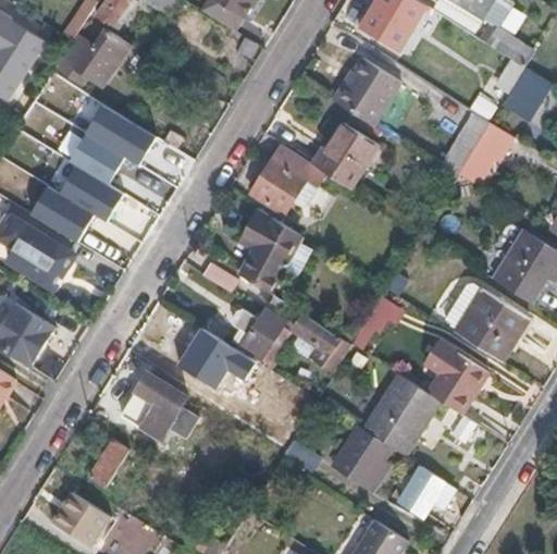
[(114,28),(132,0),(108,0),(98,17),(114,28)]
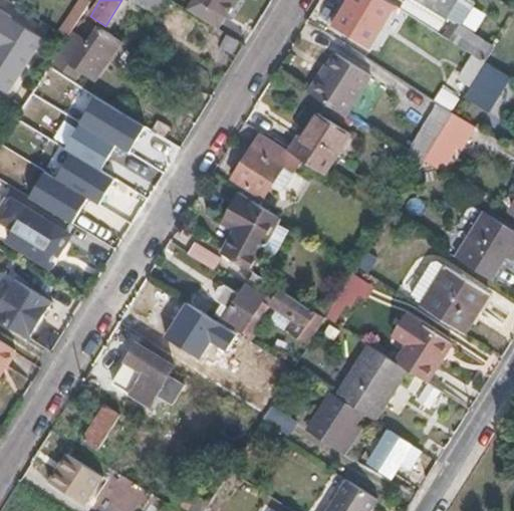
[(139,0),(139,1),(159,13),(167,0),(139,0)]
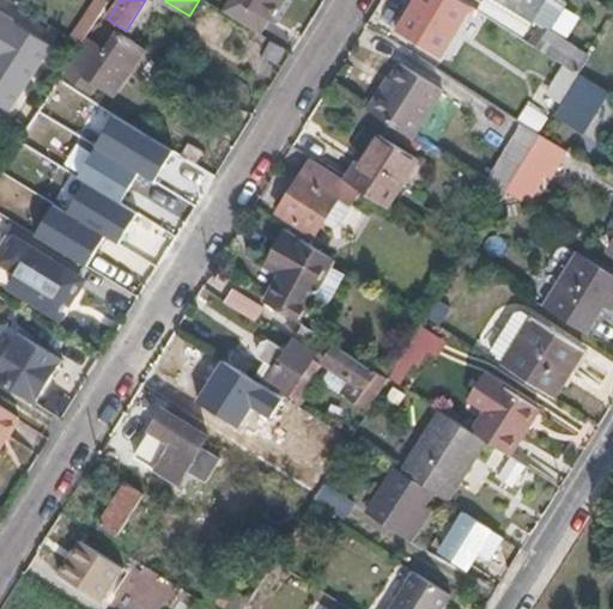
[(238,0),(271,18),(281,0),(238,0)]
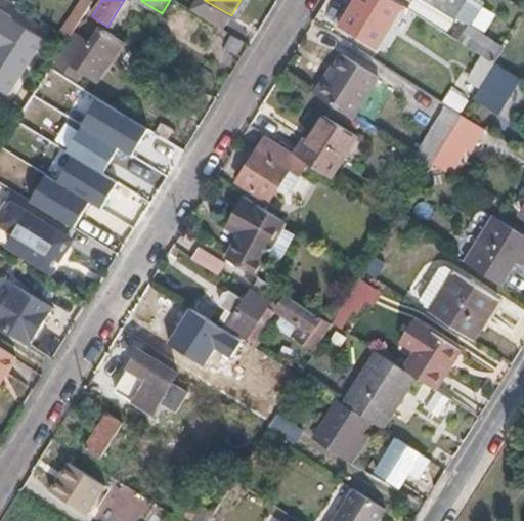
[(366,12),(374,1),(372,0),(352,0),(339,25),(354,34),(366,12)]
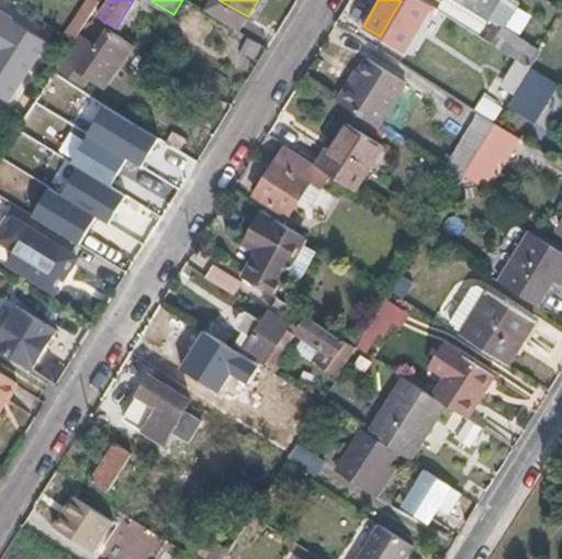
[(429,19),(436,9),(423,0),(413,0),(409,7),(429,19)]
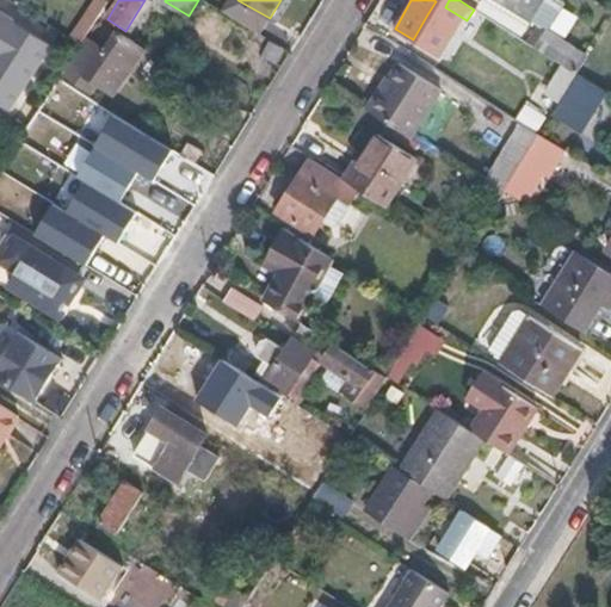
[(487,0),(529,24),(543,0),(487,0)]
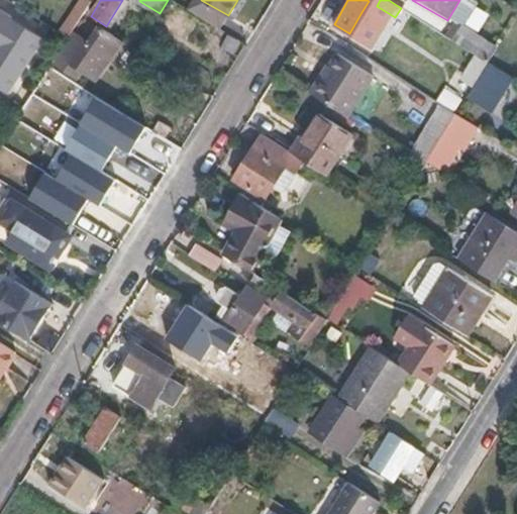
[(371,18),(377,6),(369,1),(362,12),(371,18)]
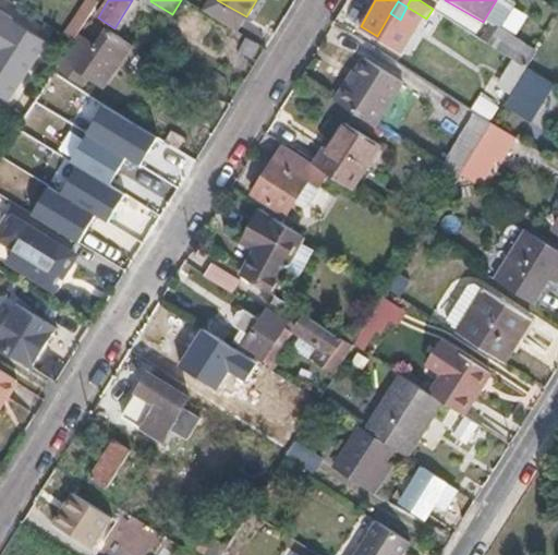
[(0,10),(0,25),(37,50),(44,39),(0,10)]
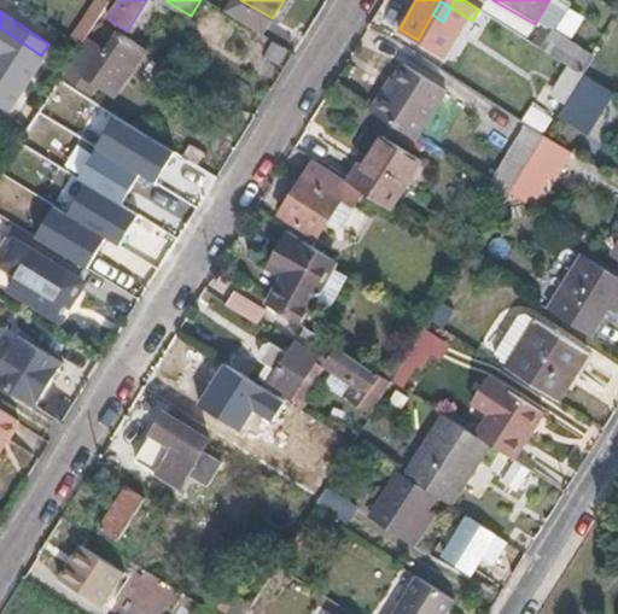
[(0,105),(6,110),(41,56),(0,28),(0,105)]
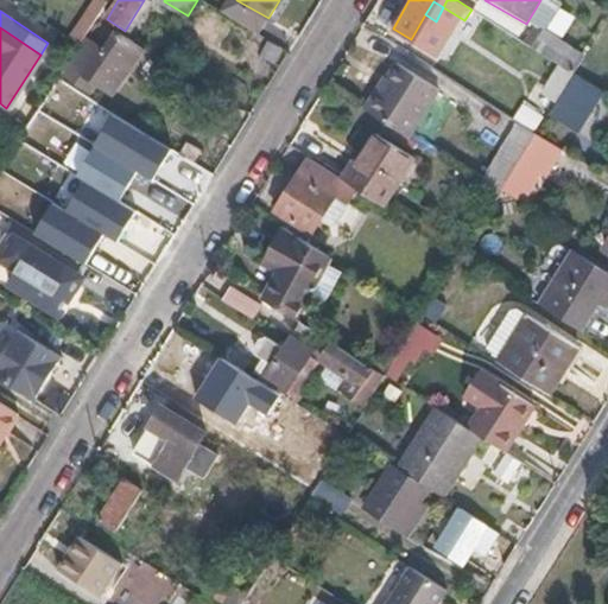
[(112,93),(141,44),(118,30),(106,49),(87,37),(63,75),(89,91),(95,82),(112,93)]
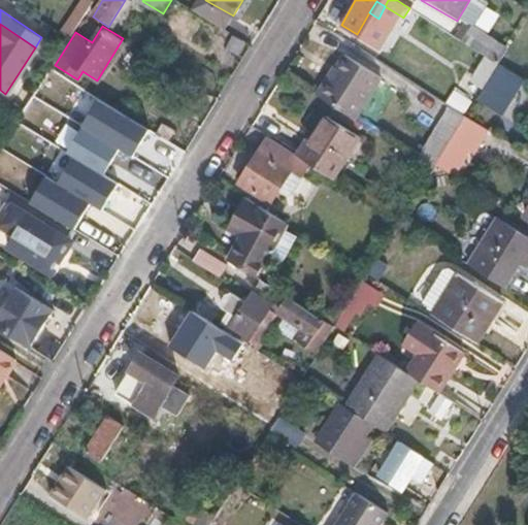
[(498,64),(499,62),(508,48),(471,26),(462,41),(498,64)]
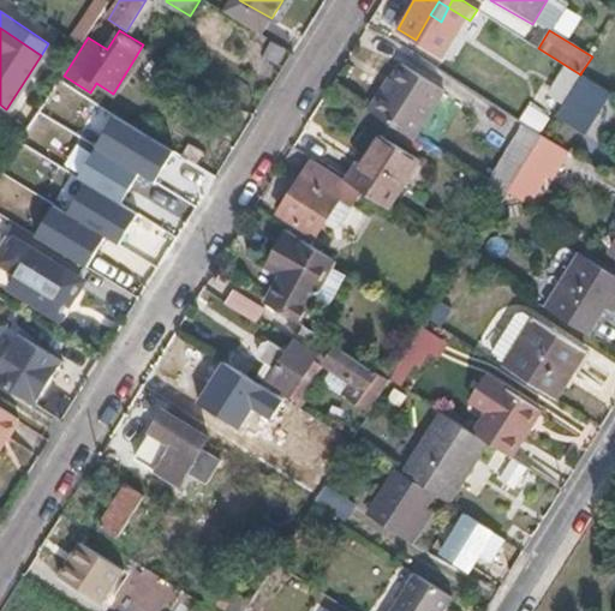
[(401,64),(372,112),(415,138),(443,91),(401,64)]
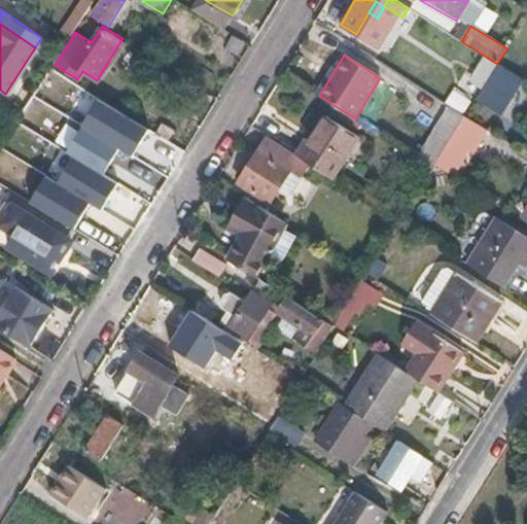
[(523,78),(498,62),(497,64),(465,115),(488,130),(489,131),(523,78)]
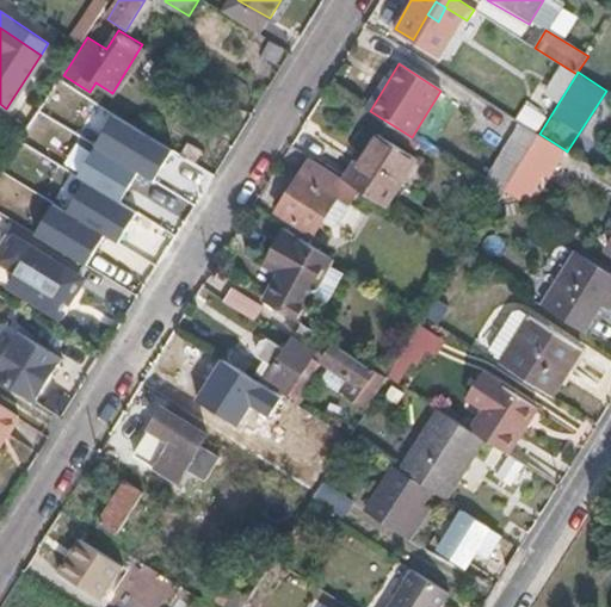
[(38,127),(47,132),(48,130),(56,118),(75,87),(59,76),(23,132),(31,138),(38,127)]
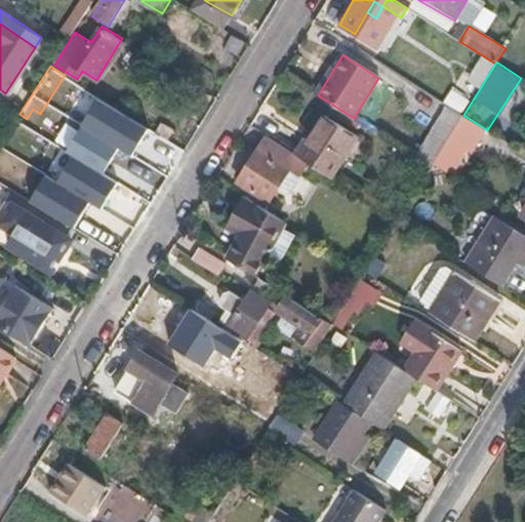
[(53,105),(48,102),(41,112),(47,116),(53,105)]
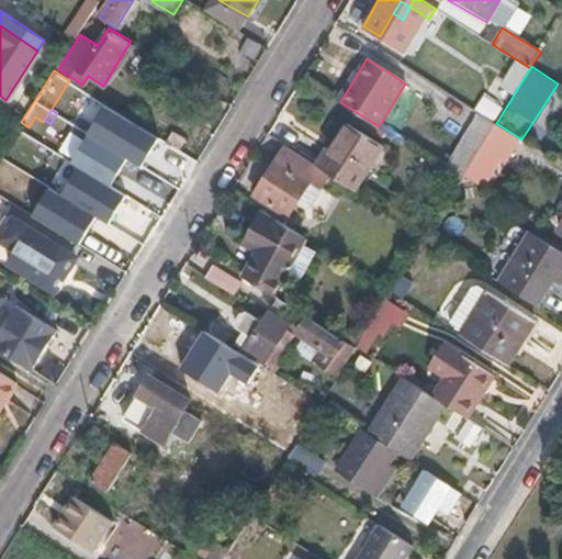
[(29,127),(36,132),(43,122),(35,116),(29,127)]
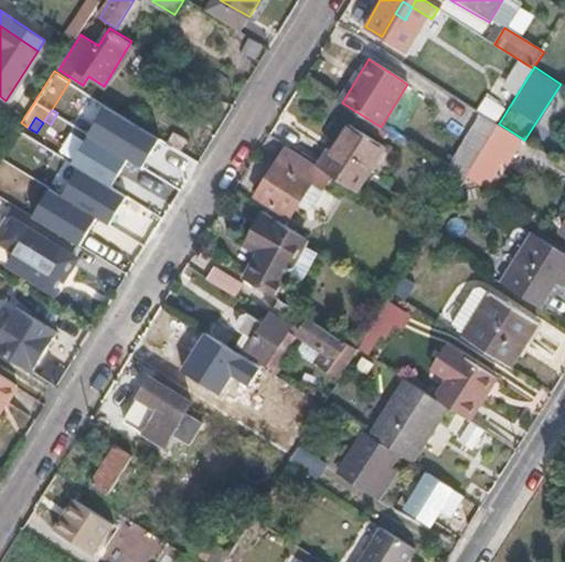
[(523,139),(499,124),(469,170),(483,180),(502,150),(512,156),(523,139)]
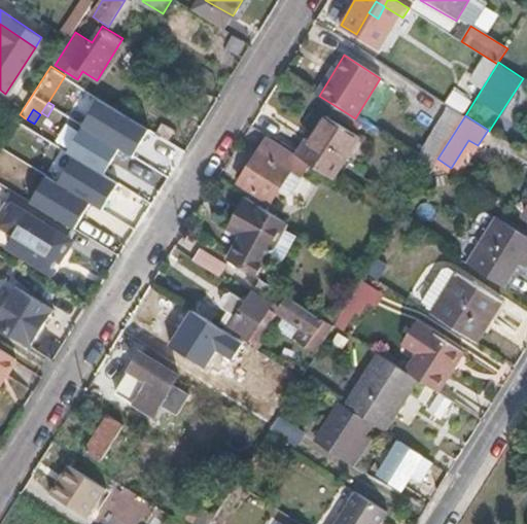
[(292,152),(310,164),(332,178),(358,137),(324,116),(309,142),(303,138),(292,152)]
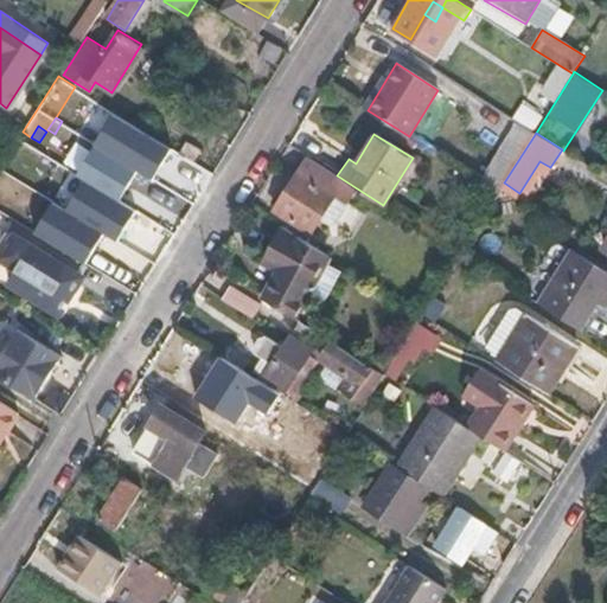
[(357,188),(337,175),(307,158),(273,212),(308,235),(320,215),(334,223),(347,204),(357,188)]
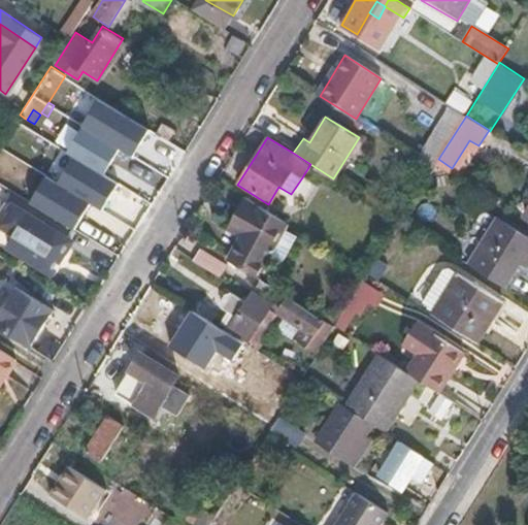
[(291,194),(305,203),(316,186),(302,177),(291,194)]
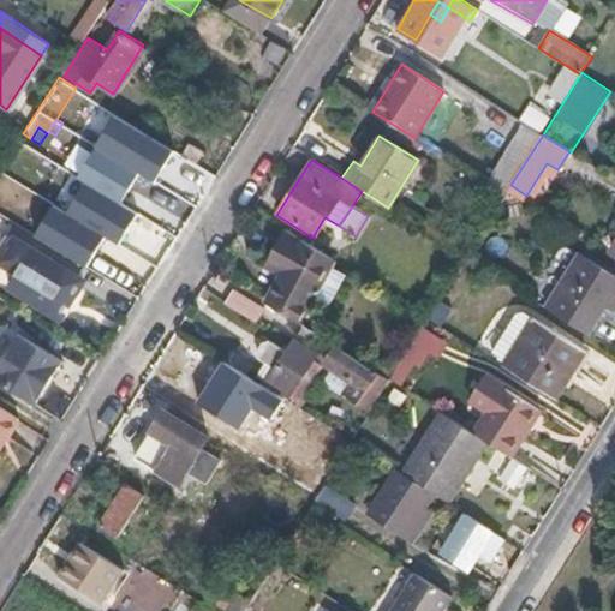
[(23,229),(3,217),(0,220),(0,247),(7,253),(23,229)]
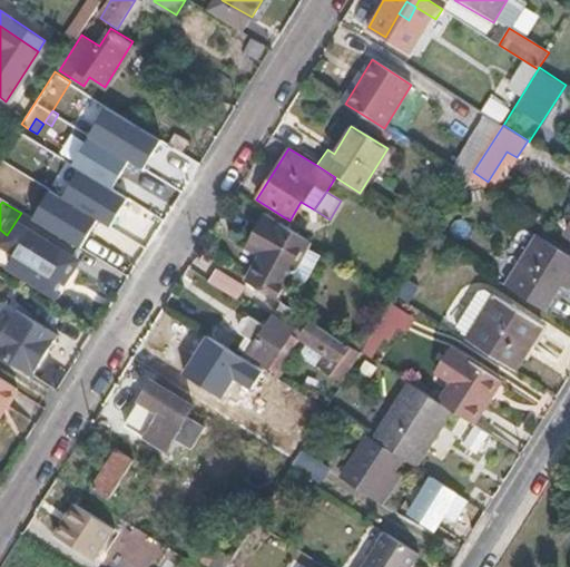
[(274,300),(308,242),(263,214),(248,237),(264,246),(243,280),(274,300)]
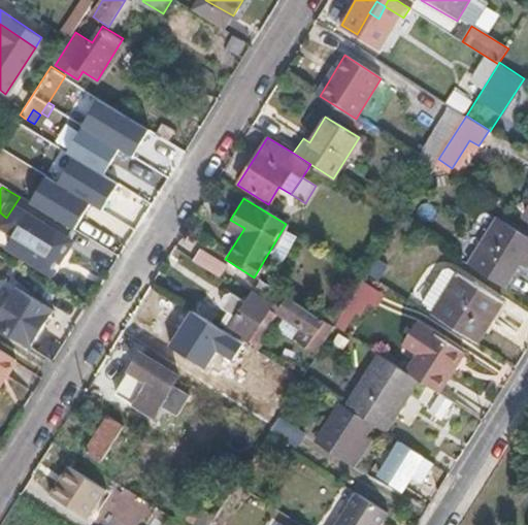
[(80,240),(24,206),(11,226),(26,237),(20,248),(61,271),(80,240)]
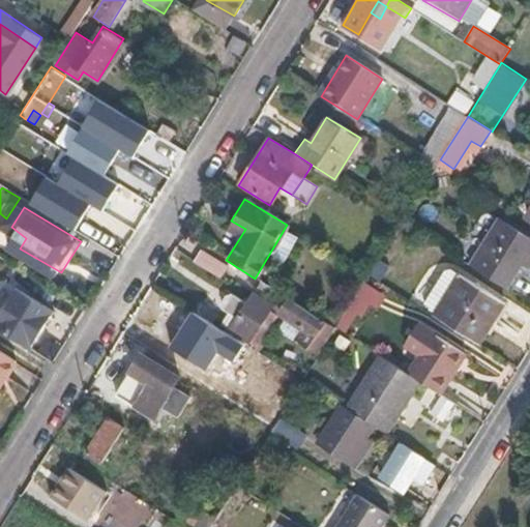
[(529,238),(499,220),(470,265),(506,288),(521,264),(527,267),(529,261),(529,238)]
